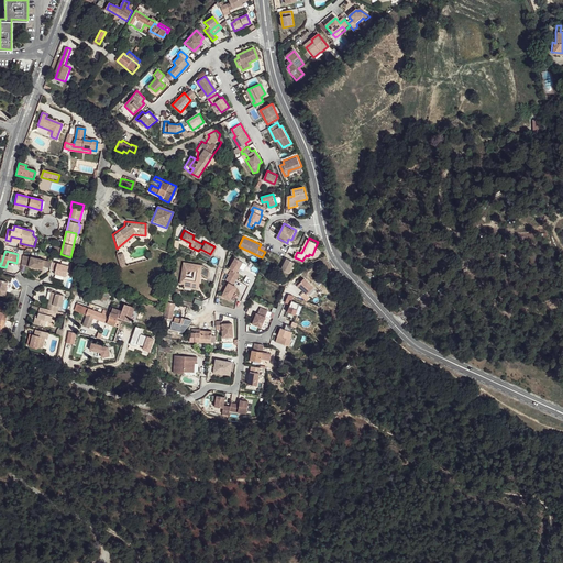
[(124,266),(121,253),(116,254),(119,267),(124,266)]
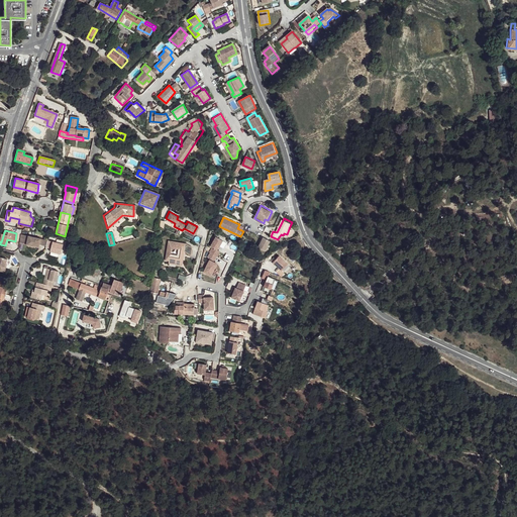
[(41,240),(21,234),(19,243),(39,248),(40,245),(41,240)]
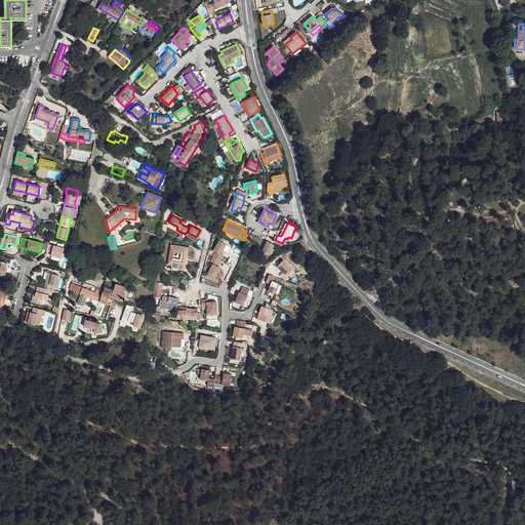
[(230,246),(219,241),(213,250),(215,251),(213,256),(220,260),(221,260),(224,256),(220,254),(224,249),(228,251),(230,246)]
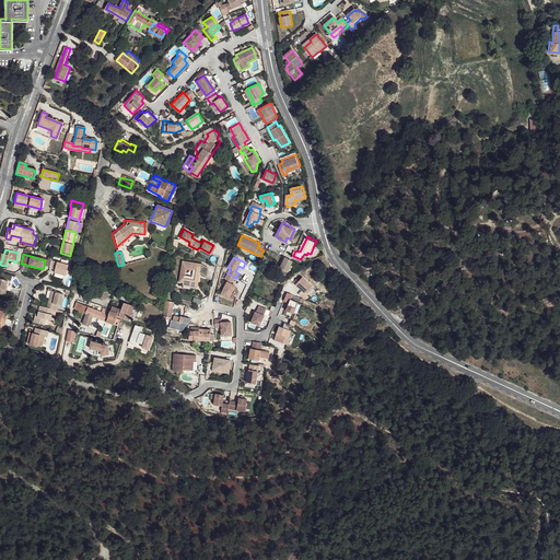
[(294,260),(287,257),(282,267),(290,270),(294,260)]
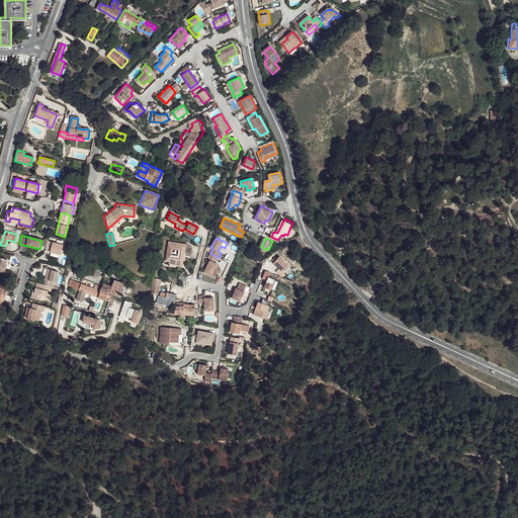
[(171,255),(172,249),(169,241),(166,261),(169,261),(177,263),(178,256),(171,255)]
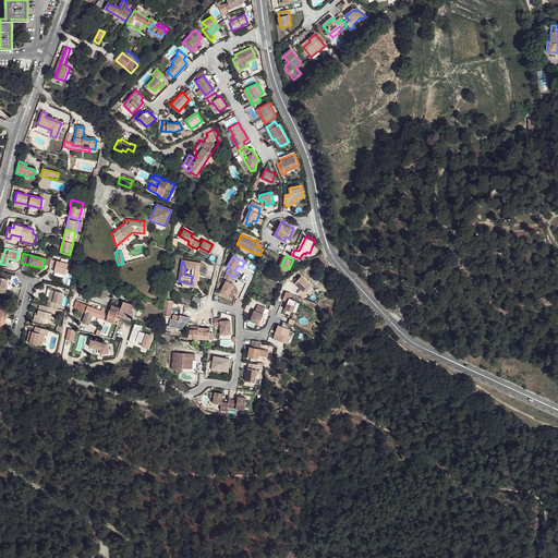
[(182,259),(185,268),(193,269),(192,276),(191,283),(190,286),(196,287),(199,271),(206,276),(207,267),(201,263),(182,259)]
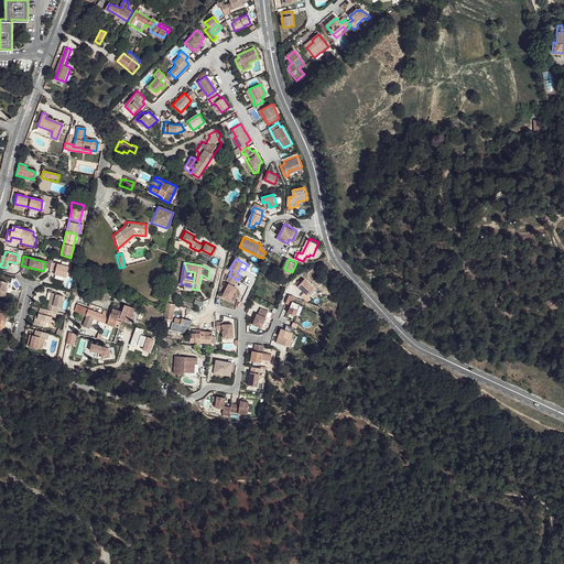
[(68,268),(57,264),(55,272),(55,275),(66,278),(68,268)]
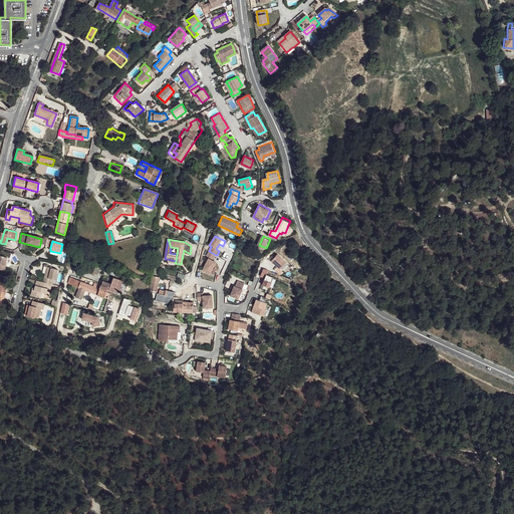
[(144,255),(127,250),(126,255),(143,259),(144,255)]
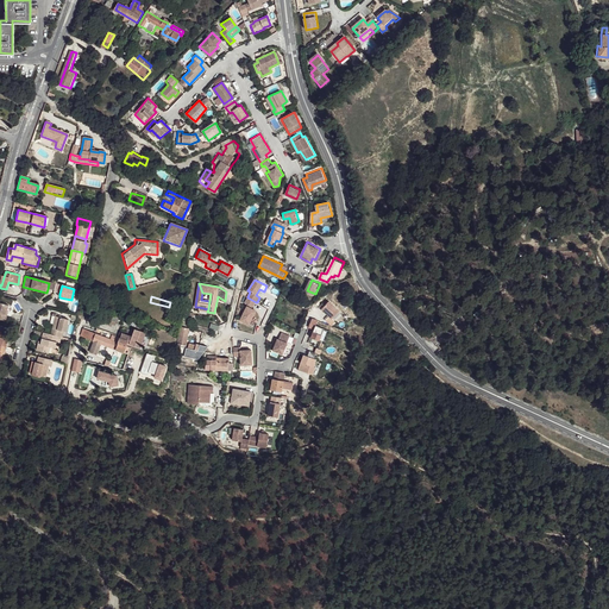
[(252,309),(256,302),(248,297),(245,303),(249,305),(240,321),(250,325),(256,311),(252,309)]
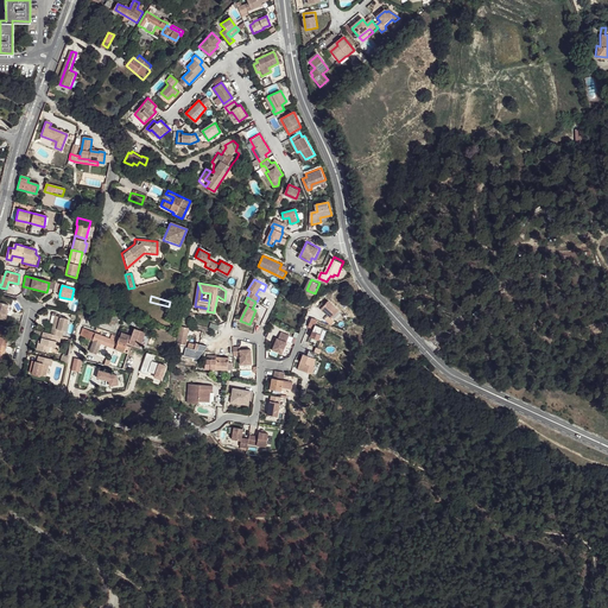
[(337,311),(327,302),(321,310),(330,318),(337,311)]
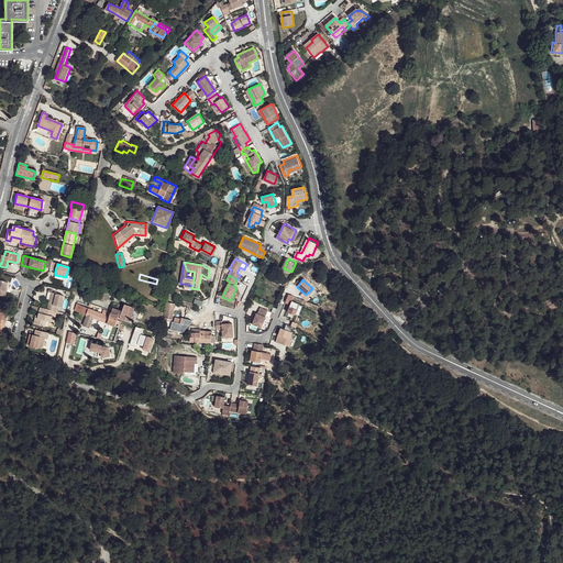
[(316,290),(312,288),(306,295),(309,298),(316,290)]
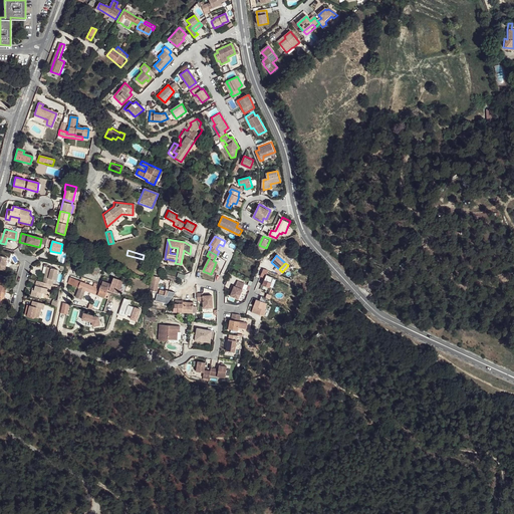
[(58,270),(48,267),(43,283),(51,285),(53,280),(55,280),(58,270)]
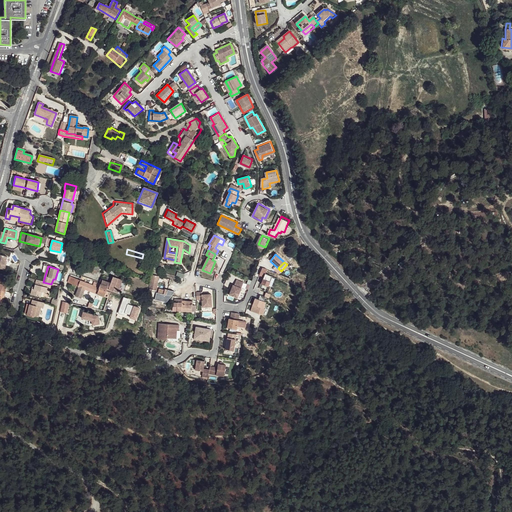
[(266,270),(262,268),(259,276),(264,277),(261,284),(268,287),(272,277),(265,274),(266,270)]
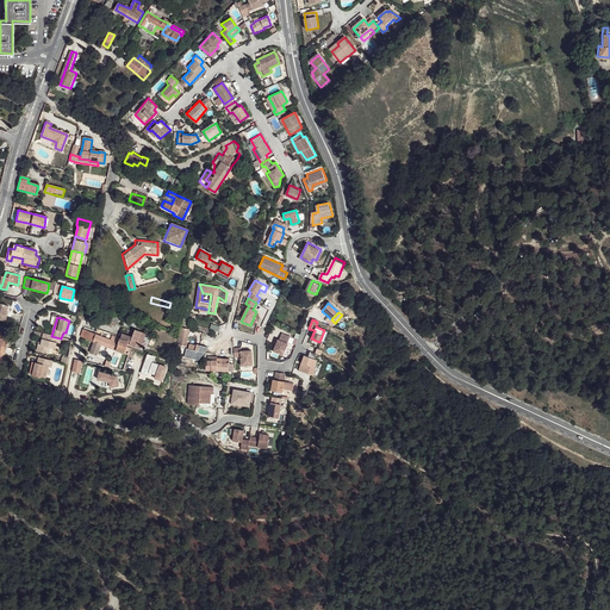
[(179,344),(188,346),(188,328),(179,328),(179,344)]
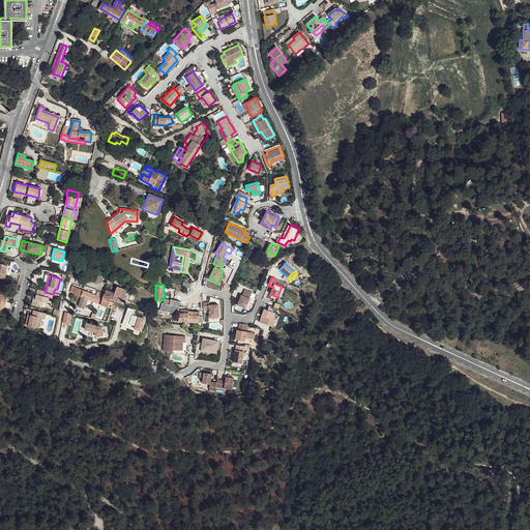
[(102,293),(94,291),(93,293),(80,289),(78,295),(81,296),(79,306),(85,307),(87,299),(108,306),(110,297),(112,297),(112,299),(126,304),(130,291),(117,286),(116,288),(117,288),(115,293),(108,291),(108,290),(105,289),(102,293)]
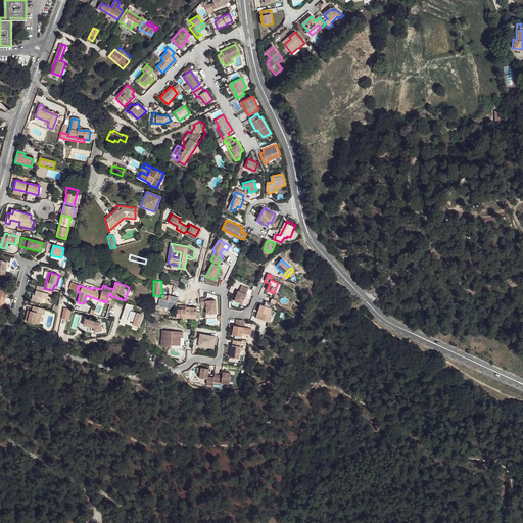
[(237,291),(234,300),(242,304),(248,288),(241,285),(238,291),(237,291)]
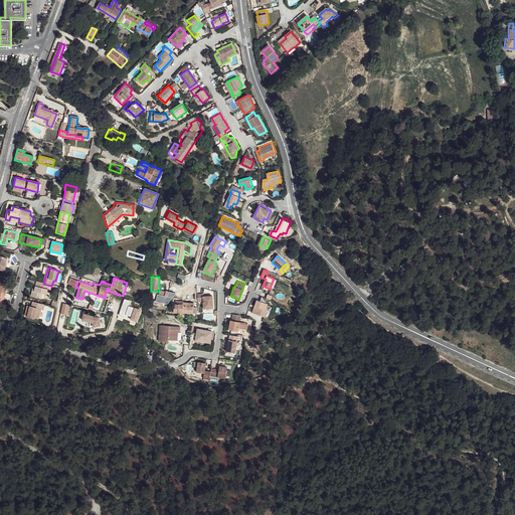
[(51,286),(36,283),(35,292),(33,291),(31,297),(41,300),(43,295),(47,295),(48,290),(50,291),(51,286)]
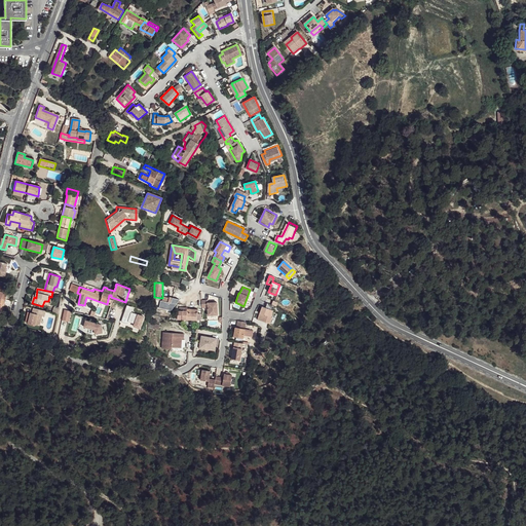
[(168,298),(185,302),(187,293),(171,289),(170,295),(168,298)]
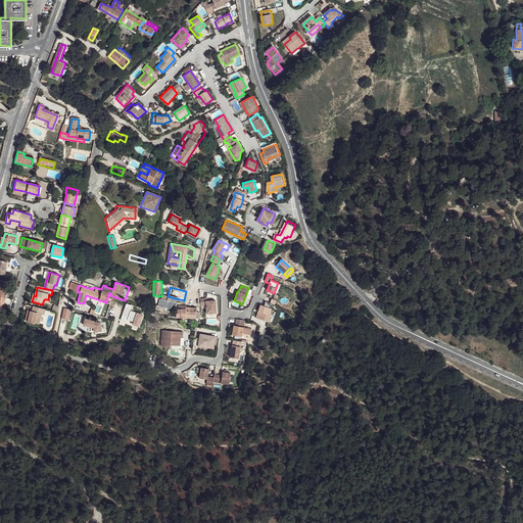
[(206,298),(200,298),(201,306),(206,306),(207,314),(217,313),(216,300),(211,300),(206,301),(206,299),(206,298)]
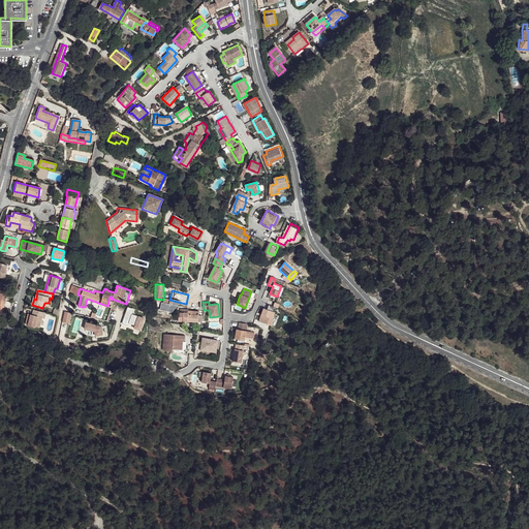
[(273,309),(266,307),(263,312),(260,311),(258,317),(260,317),(259,320),(258,319),(256,323),(270,328),(271,320),(270,320),(272,314),(271,314),(273,309)]
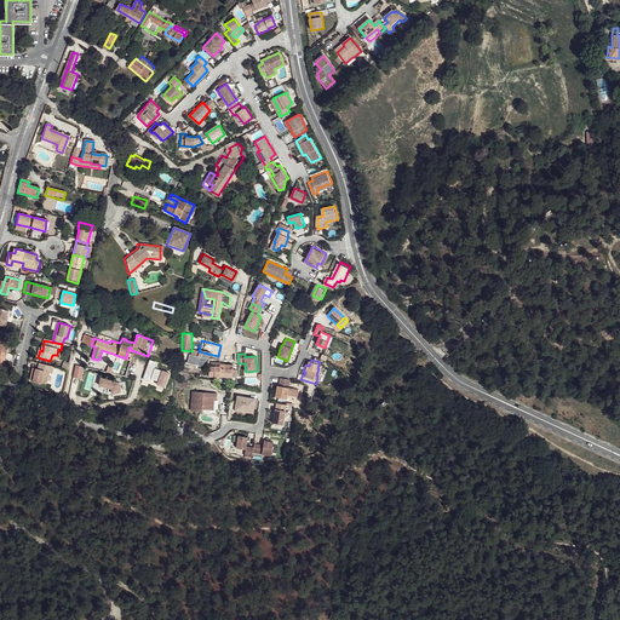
[(156,365),(149,362),(143,380),(150,383),(151,380),(159,383),(158,386),(165,389),(170,374),(155,369),(156,365)]
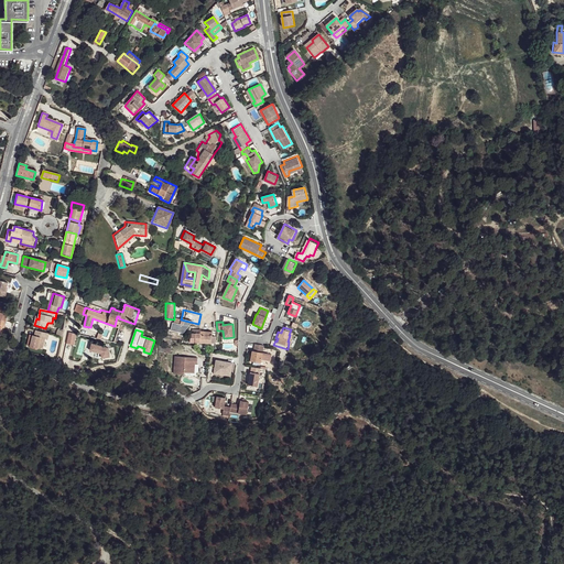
[(213,329),(199,331),(199,332),(191,332),(192,336),(195,336),(195,342),(212,342),(212,334),(213,334),(213,329)]
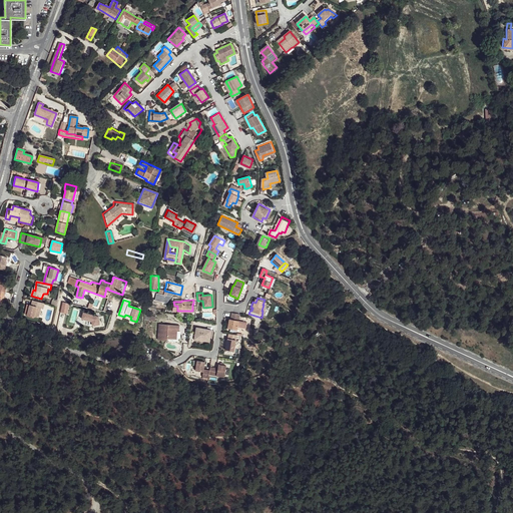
[(45,304),(33,301),(32,306),(30,305),(27,317),(34,319),(35,317),(39,319),(41,309),(44,309),(45,304)]
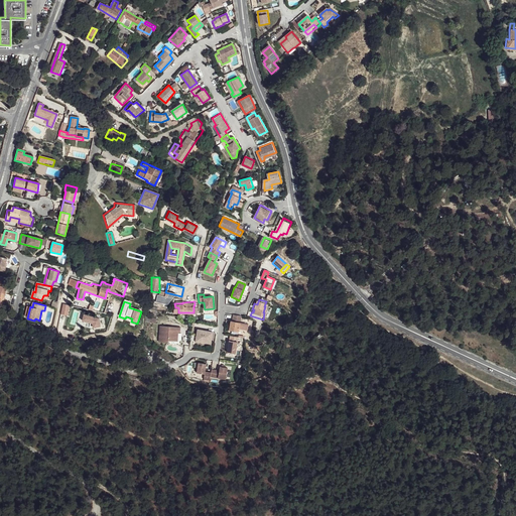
[(71,306),(63,304),(60,314),(68,316),(71,306)]
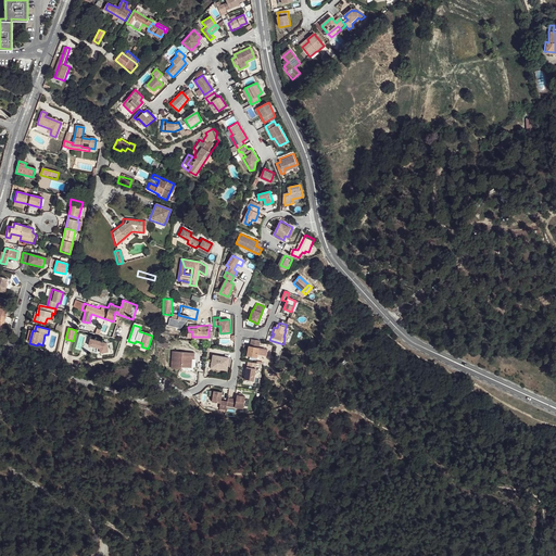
[(108,343),(90,339),(89,345),(100,349),(101,353),(109,352),(108,343)]
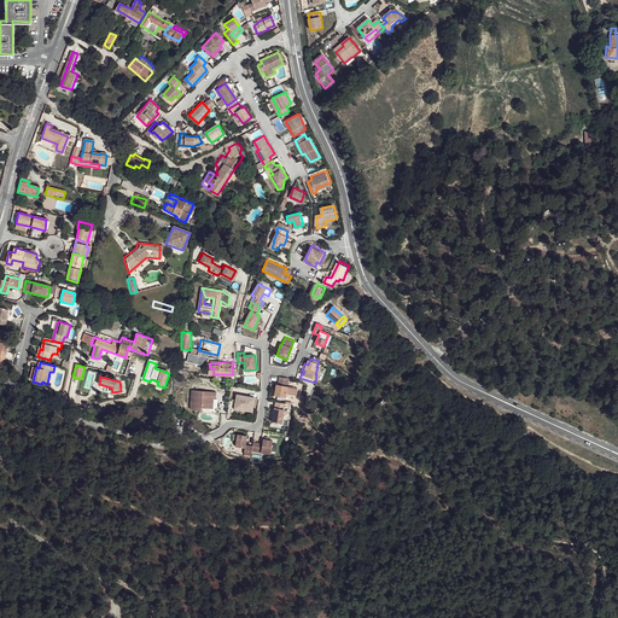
[(297,386),(277,384),(275,395),(286,396),(287,392),(297,394),(297,386)]
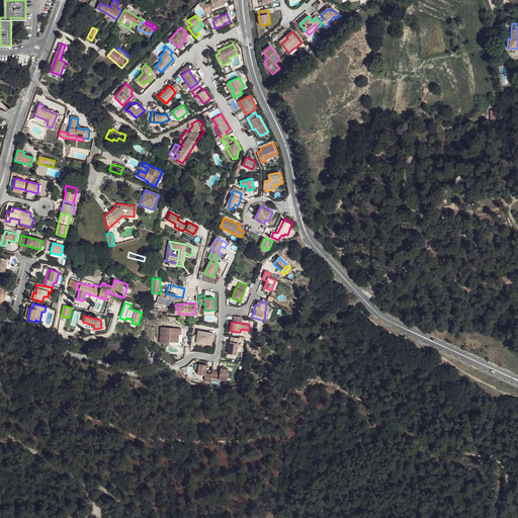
[(182,328),(161,327),(160,343),(170,343),(170,341),(179,342),(179,333),(181,333),(182,328)]
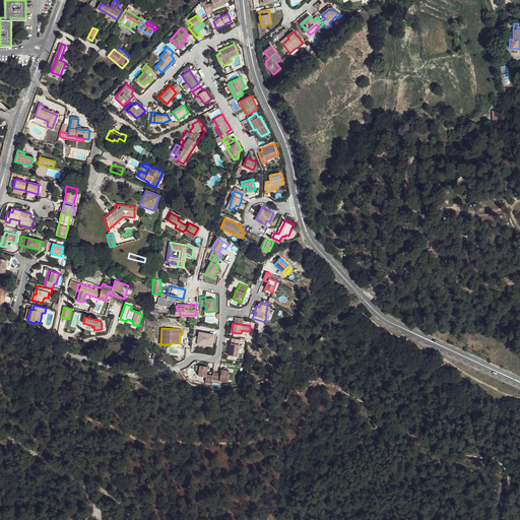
[(215,334),(200,331),(198,342),(213,344),(215,334)]
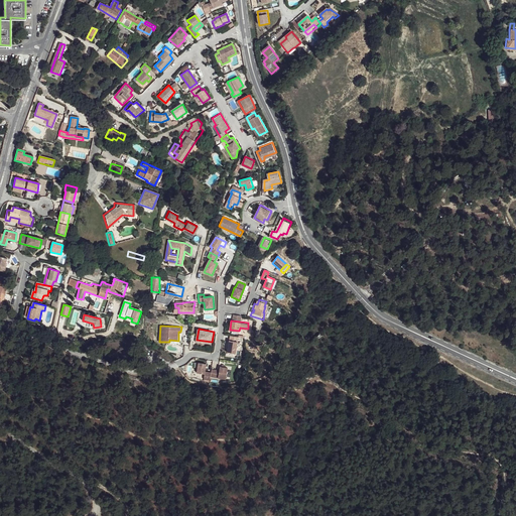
[(238,337),(230,336),(228,352),(236,354),(238,337)]
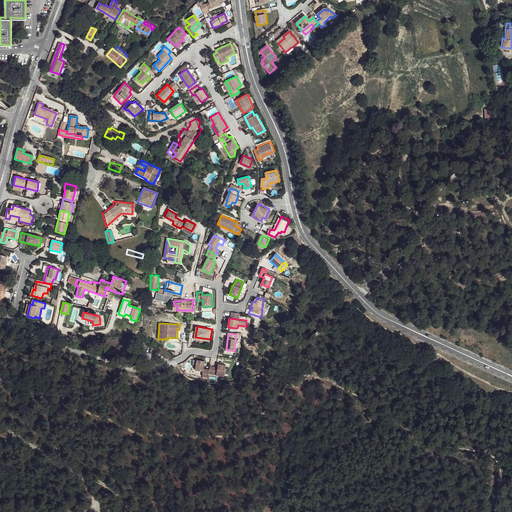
[(205,360),(197,359),(196,369),(204,371),(203,376),(209,376),(210,369),(204,368),(205,360)]
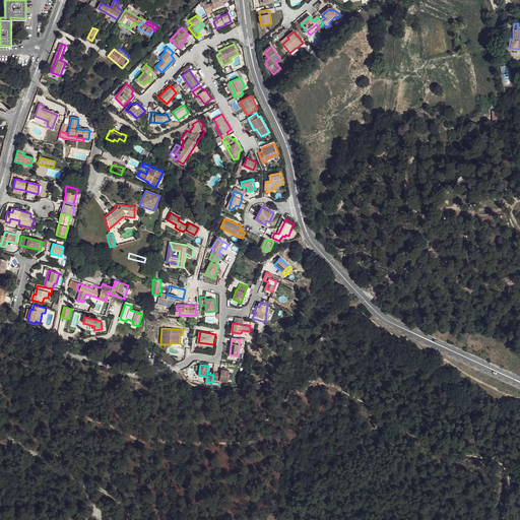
[(230,370),(222,369),(221,373),(214,372),(213,379),(229,381),(230,370)]
